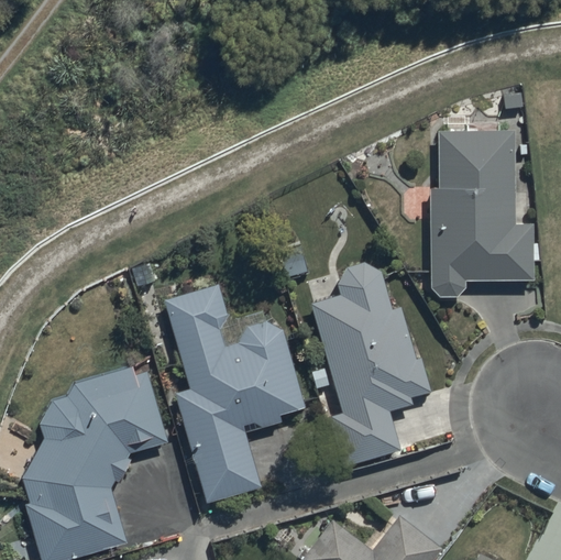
[(438,132),(438,186),(430,186),(430,288),(440,297),(459,297),(465,288),(465,281),(532,280),(531,223),(515,223),(514,132),(438,132)]
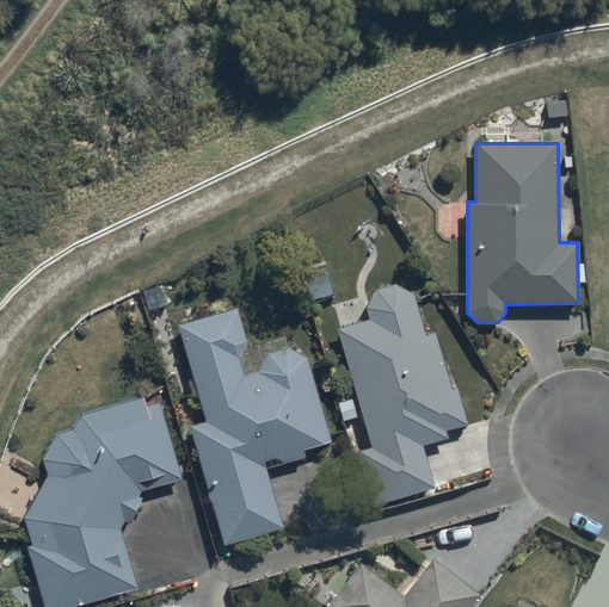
[(338,329),(365,426),(354,428),(360,451),(356,452),(370,506),(434,488),(422,446),(448,439),(446,431),(467,425),(457,388),(451,390),(435,334),(425,335),(413,295),(393,285),(375,292),(367,307),(368,321),(338,329)]
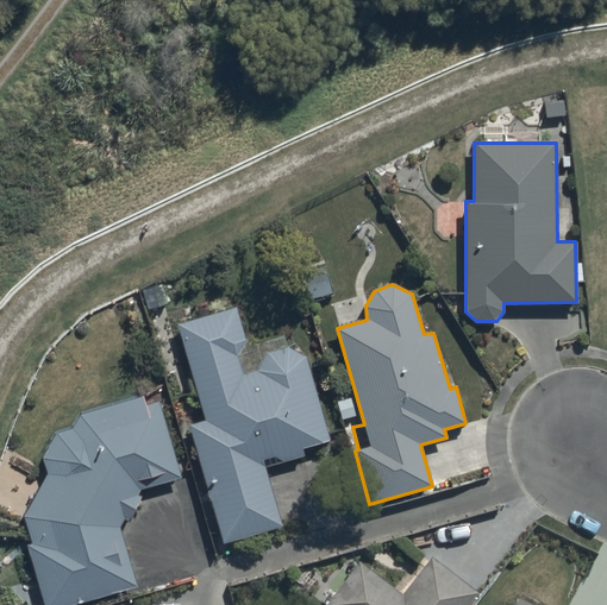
[(236,307),(177,325),(206,421),(191,426),(225,542),(283,525),(266,467),(304,457),(301,448),(330,440),(305,354),(288,346),(286,335),(255,344),(246,339),(236,307)]
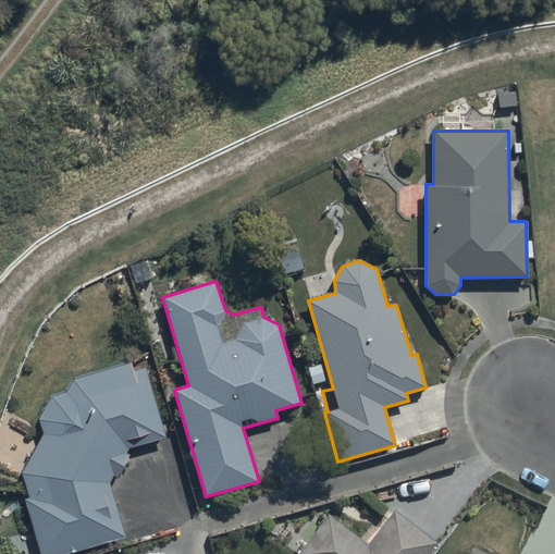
[(25,501),(40,553),(70,553),(126,537),(110,482),(112,476),(118,477),(128,454),(126,453),(128,448),(167,438),(146,368),(133,371),(130,362),(74,379),(66,393),(51,397),(39,419),(42,434),(22,472),(28,500),(25,501)]
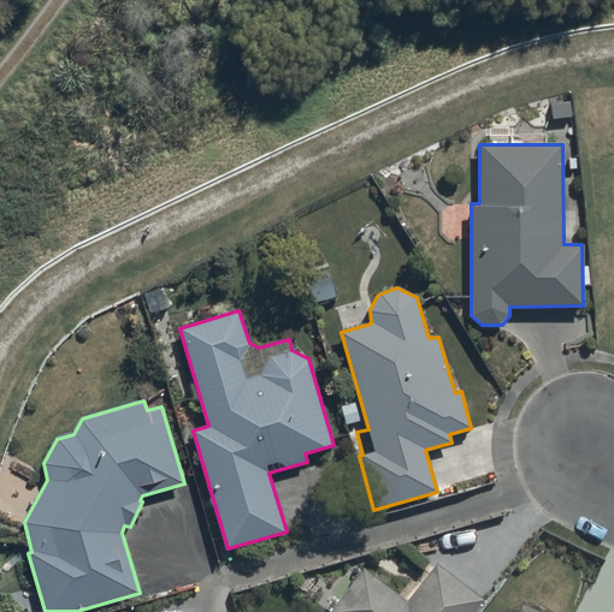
[(474,611),(484,600),(436,563),(407,601),(362,568),(330,611),(474,611)]
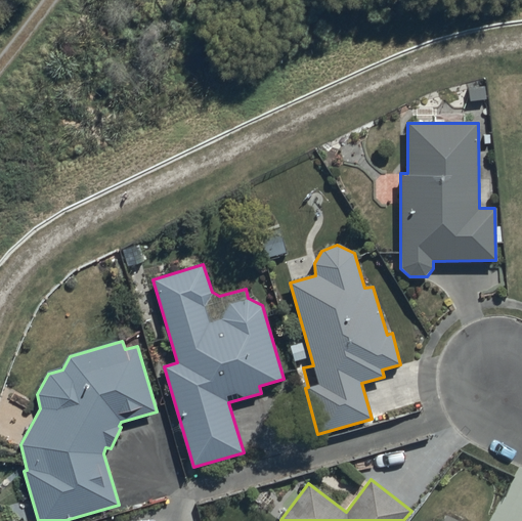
All buildings are outlined.
